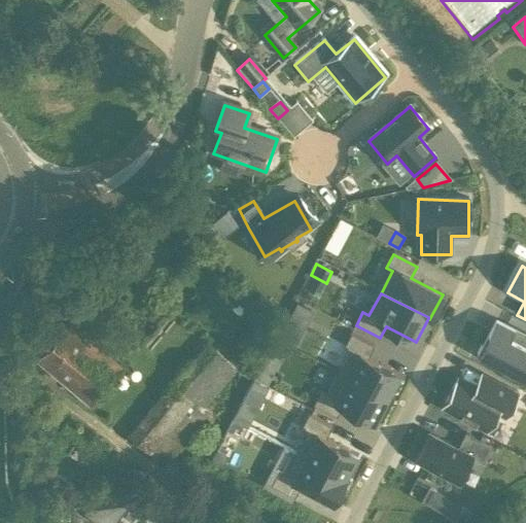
[(312,313),(297,305),(289,320),(305,328),(312,313)]
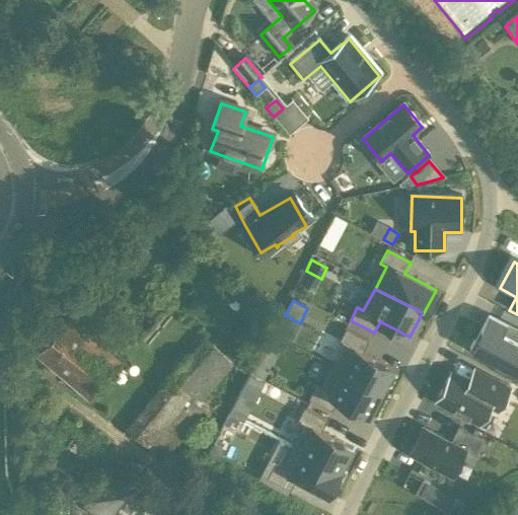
[(118,326),(107,318),(91,338),(69,318),(38,357),(88,400),(121,363),(100,346),(118,326)]
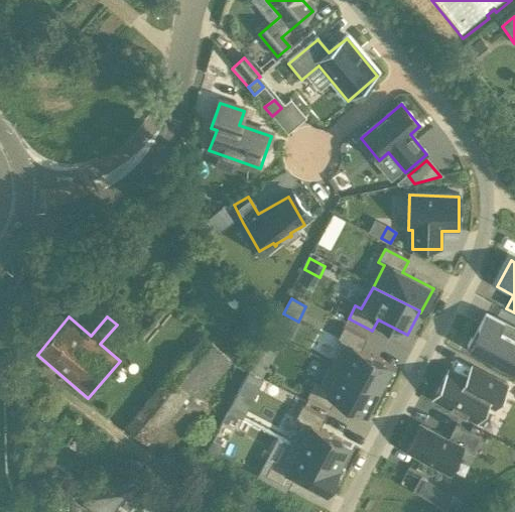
[(478,327),(467,349),(514,373),(514,329),(491,316),(484,330),(478,327)]
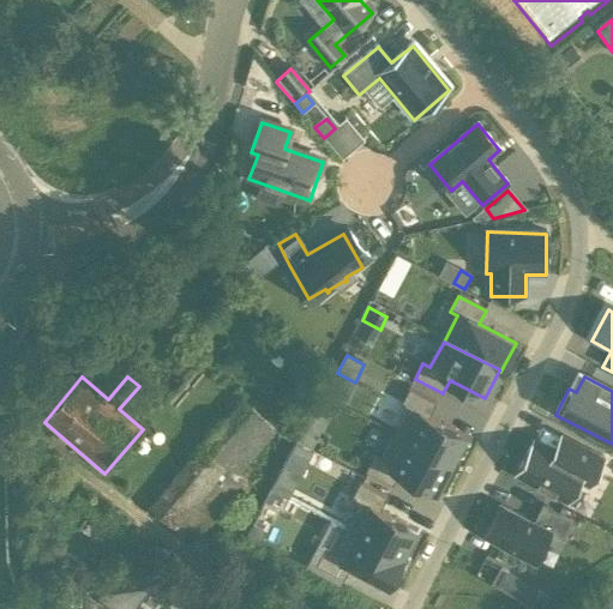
[(404,440),(450,464),(454,459),(457,460),(466,445),(462,442),(466,436),(430,418),(437,404),(409,390),(401,405),(408,409),(394,435),(404,440)]
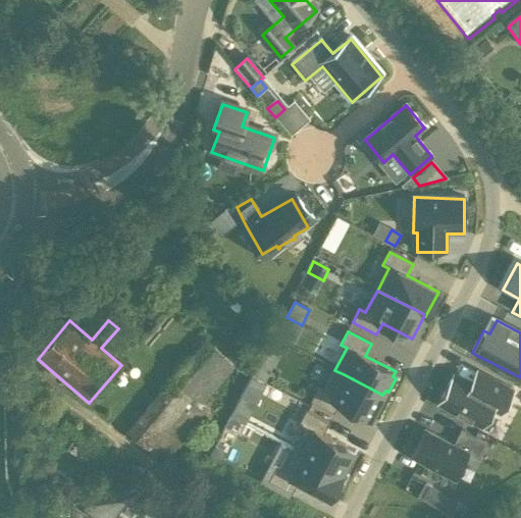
[(152,455),(157,449),(169,459),(209,412),(201,405),(233,368),(205,343),(127,433),(152,455)]
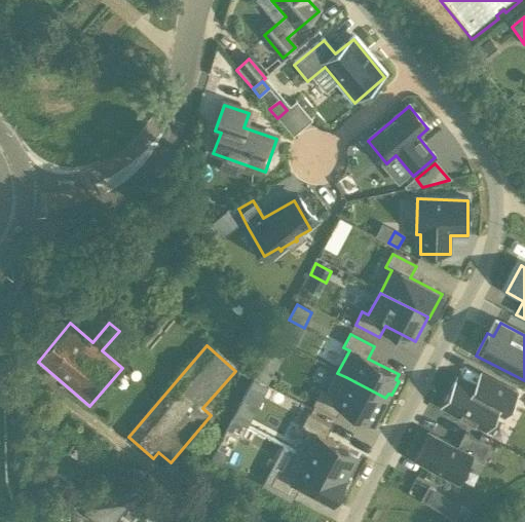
[(255,380),(267,386),(274,372),(261,366),(255,380)]
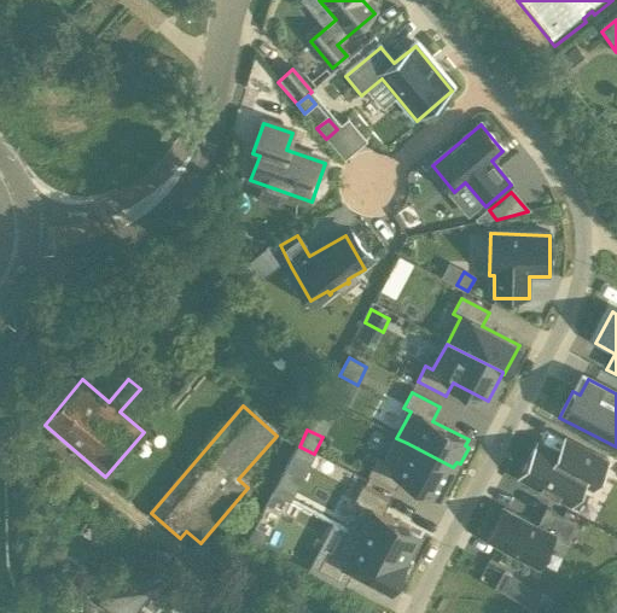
[(565,441),(557,456),(537,445),(519,479),(571,507),(582,485),(593,490),(607,463),(581,449),(565,441)]
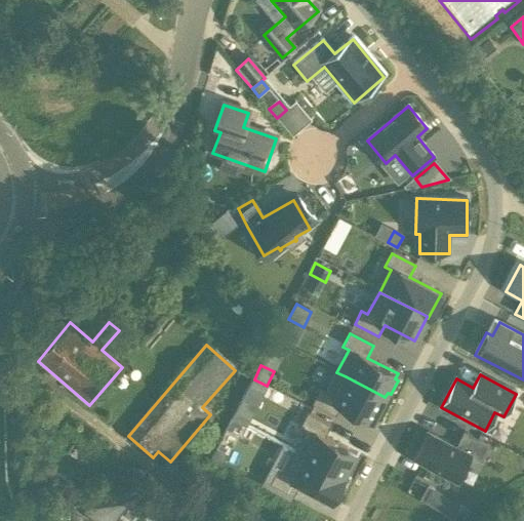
[(385,397),(346,376),(333,401),(319,393),(313,405),(336,417),(343,405),(372,422),(385,397)]
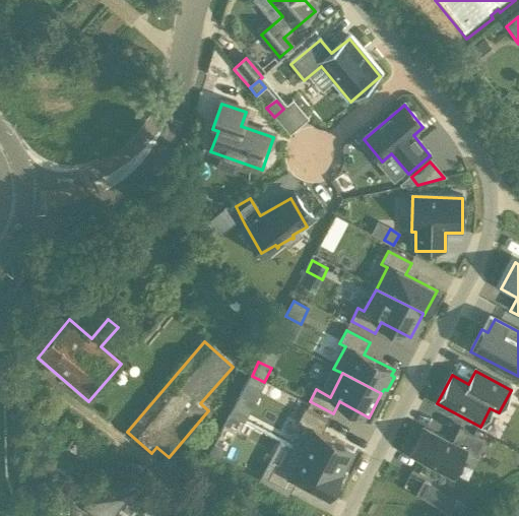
[(251,412),(236,404),(229,416),(245,425),(251,412)]
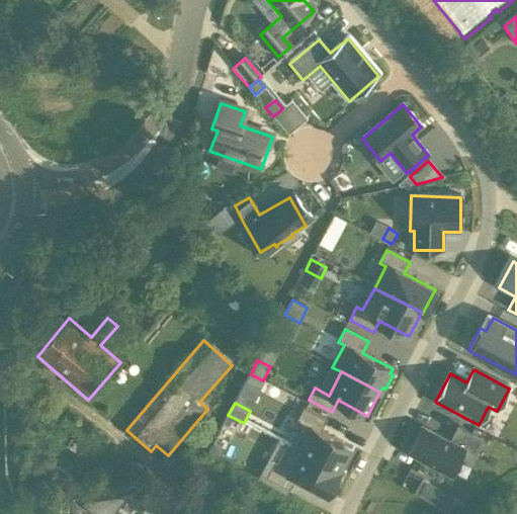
[(303,425),(290,446),(338,472),(339,470),(340,467),(343,468),(350,455),(347,453),(349,448),(321,432),(327,421),(304,409),(296,421),(303,425)]
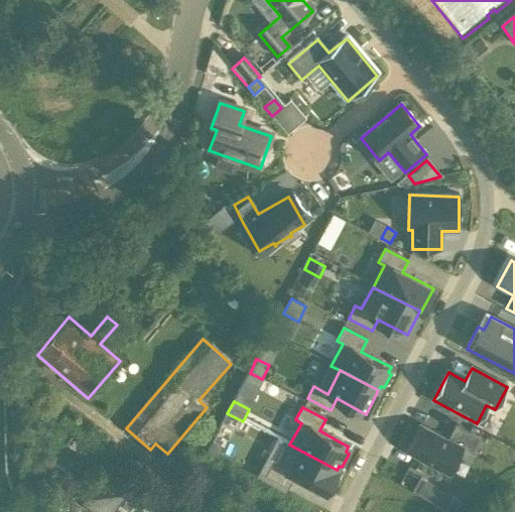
[(67,445),(91,463),(105,443),(65,414),(57,425),(73,436),(67,445)]
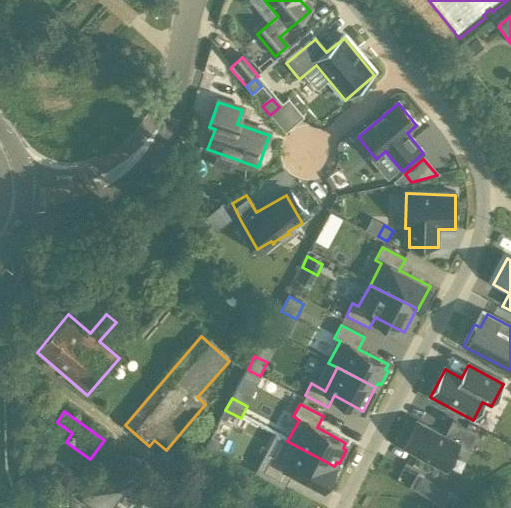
[(403,449),(445,471),(459,446),(469,451),(477,436),(452,423),(445,437),(417,423),(403,449)]
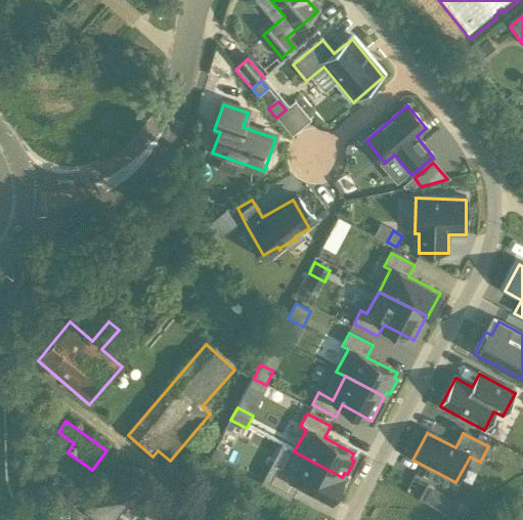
[(210,460),(221,466),(227,456),(215,449),(210,460)]
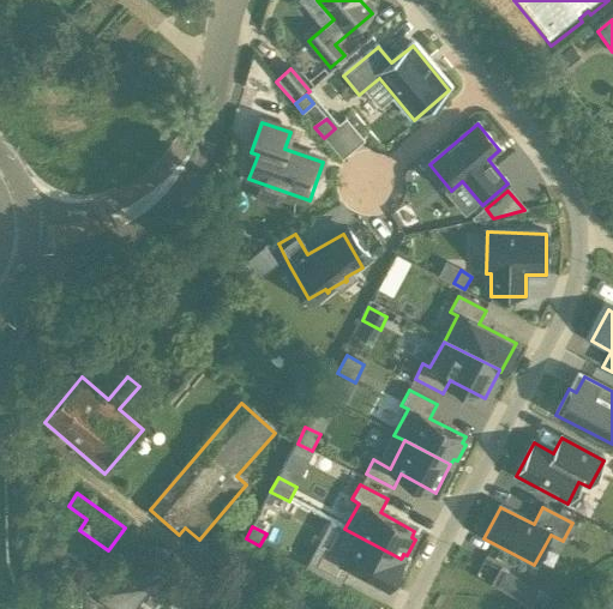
[(401,559),(344,529),(331,555),(324,552),(317,567),(344,582),(352,568),(388,588),(403,558),(402,558),(401,559)]
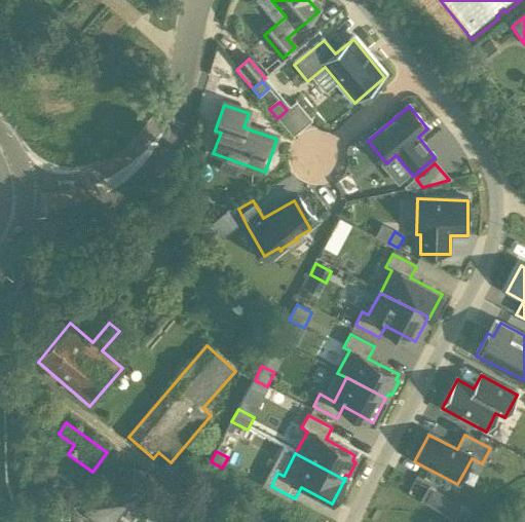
[(429,489),(421,501),(435,510),(442,497),(429,489)]
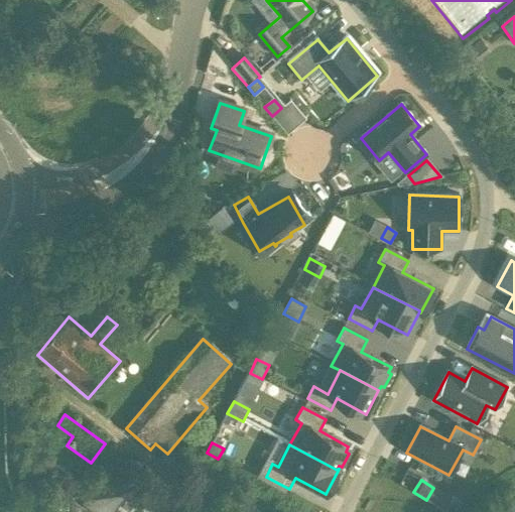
[(115,511),(123,501),(126,497),(124,495),(85,501),(83,504),(82,504),(92,511),(115,511)]
